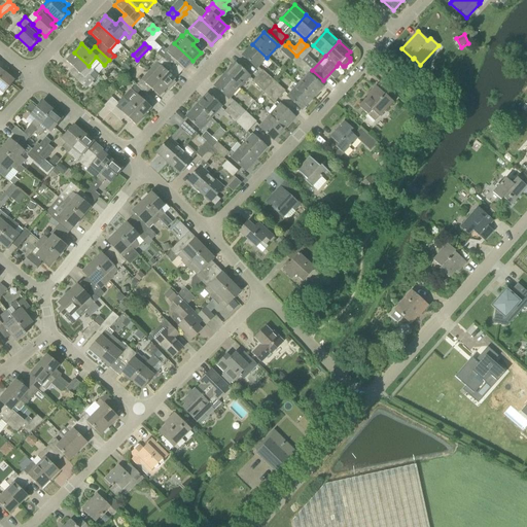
[(184,70),(192,61),(174,43),(167,50),(163,46),(157,54),(162,58),(172,67),(176,62),(184,70)]
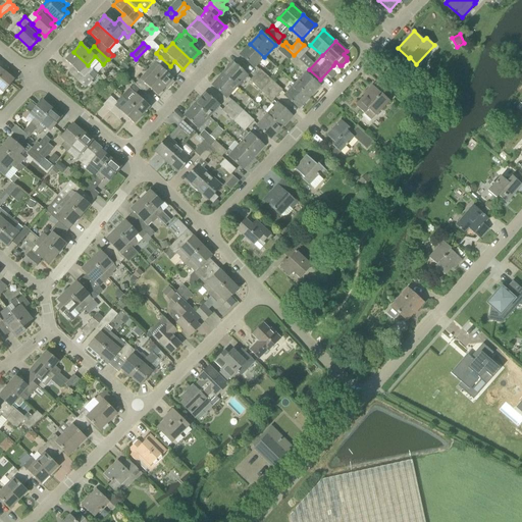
[(254,68),(264,57),(250,44),(240,55),(254,68)]
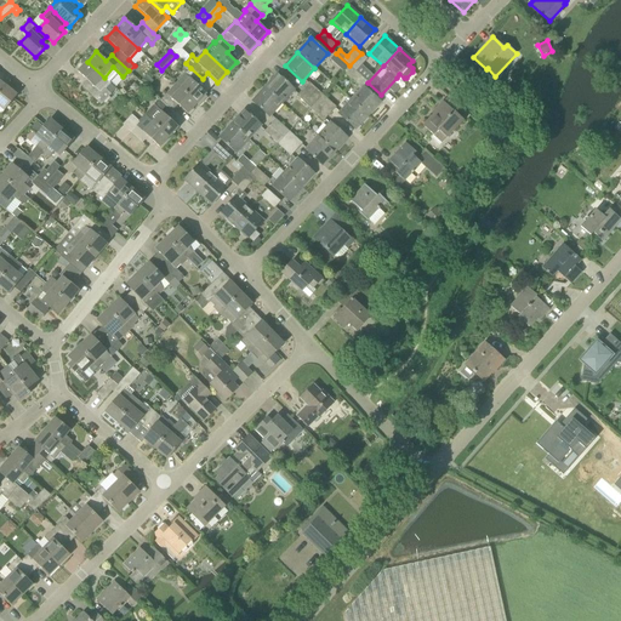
[(345,72),(349,66),(336,53),(330,60),(340,68),(334,75),(337,79),(345,72)]
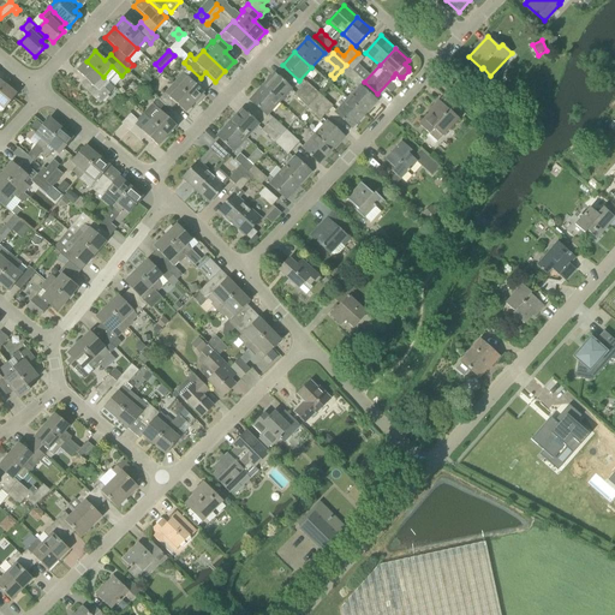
[(346,65),(352,71),(364,59),(358,53),(346,65)]
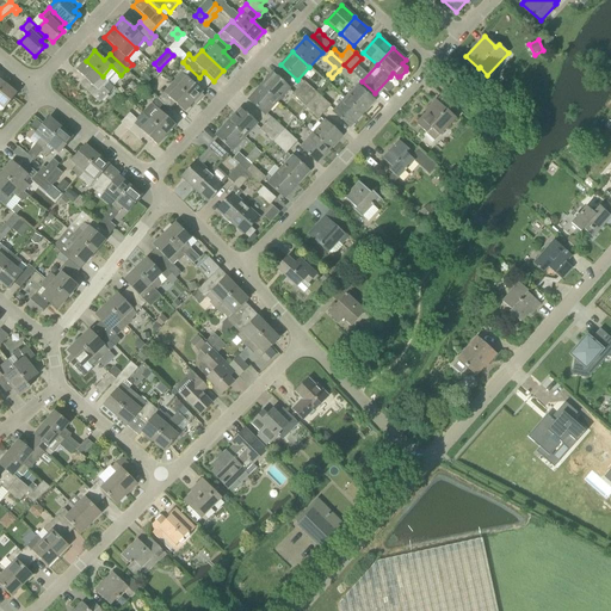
[(103,76),(86,61),(76,71),(86,80),(80,86),(99,103),(109,93),(103,87),(98,91),(93,86),(103,76)]
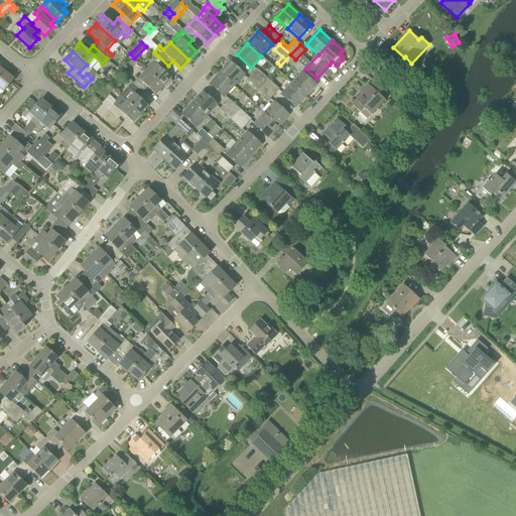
[(295,59),(290,54),(286,59),(296,70),(301,65),(295,59)]
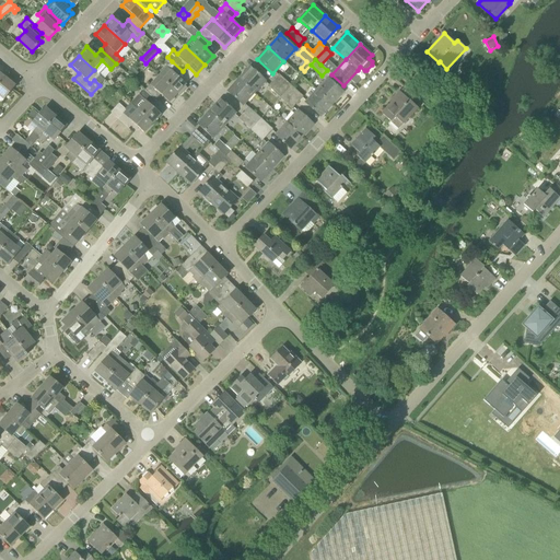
[(177,94),(179,95),(187,88),(185,86),(186,84),(177,77),(183,71),(172,61),(159,76),(162,80),(177,94)]
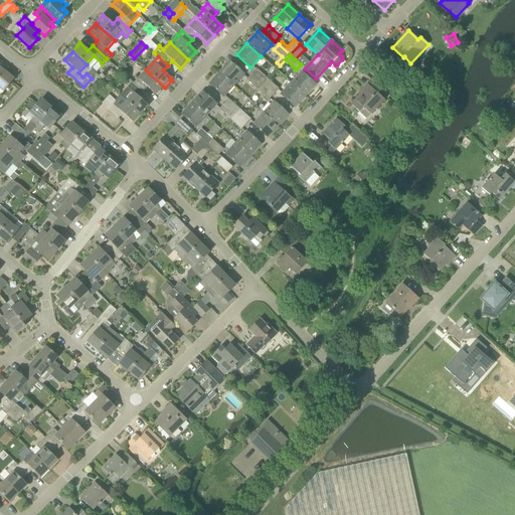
[(219,72),(233,86),(244,74),(229,61),(219,72)]
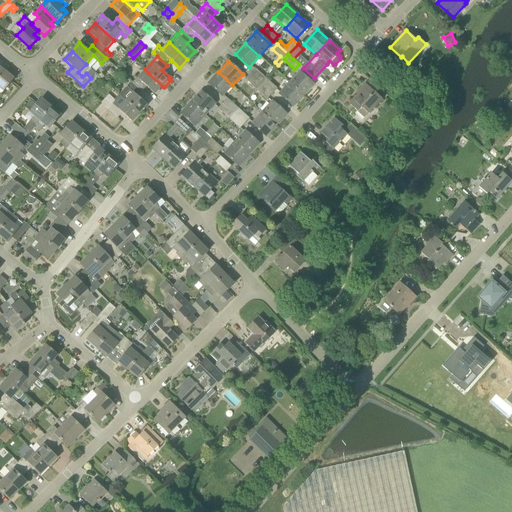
[(255,68),(250,74),(261,84),(266,78),(255,68)]
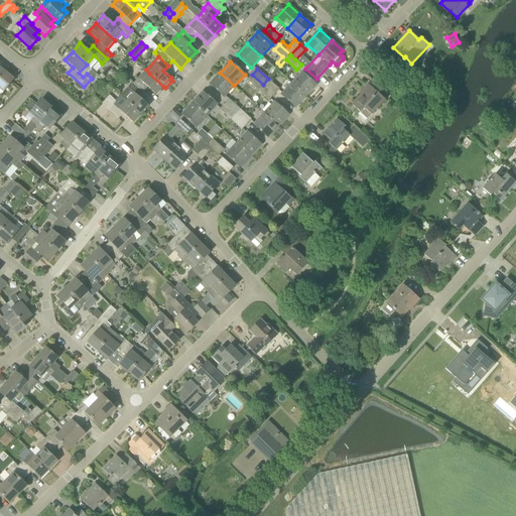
[(163,87),(149,74),(146,70),(133,84),(143,92),(147,88),(156,95),(163,87)]
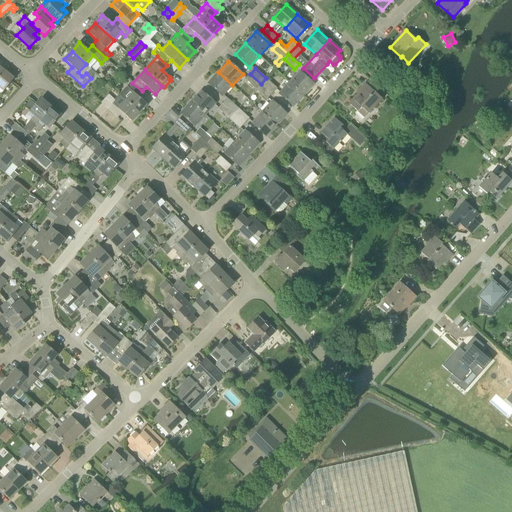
[(0,76),(0,88),(3,91),(4,91),(14,79),(4,71),(0,76)]
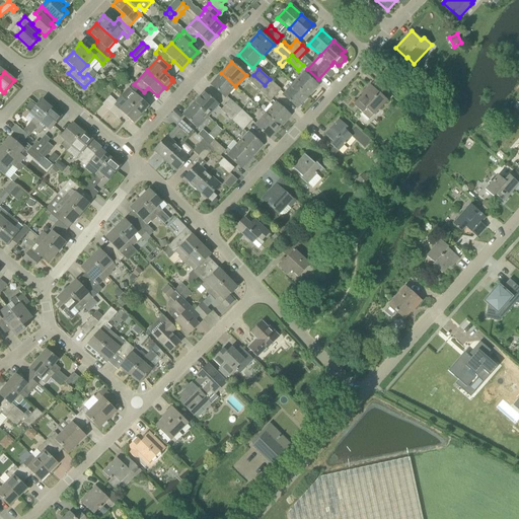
[(235,86),(221,73),(211,84),(225,97),(235,86)]
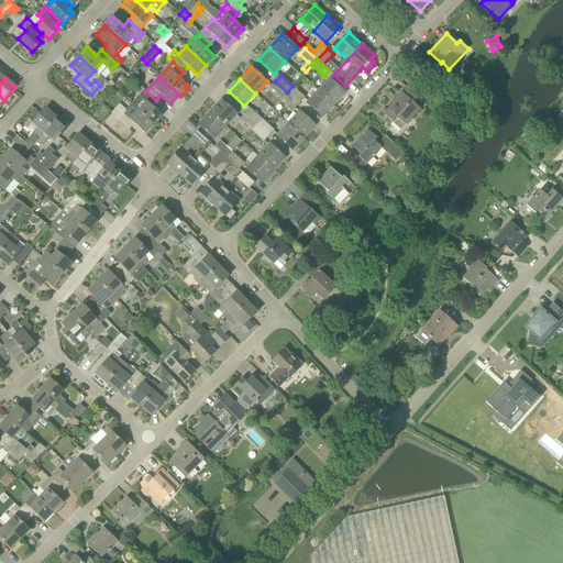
[(329,79),(318,91),(333,106),(344,92),(329,79)]
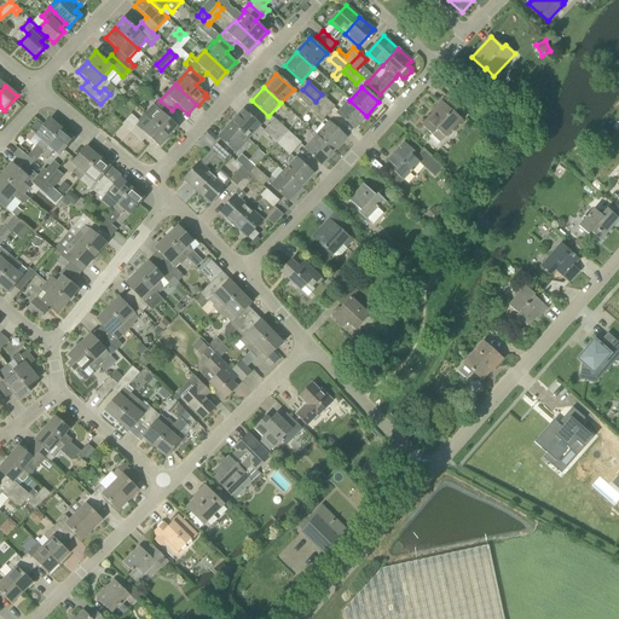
[(296,96),(310,108),(316,102),(302,90),(296,96)]
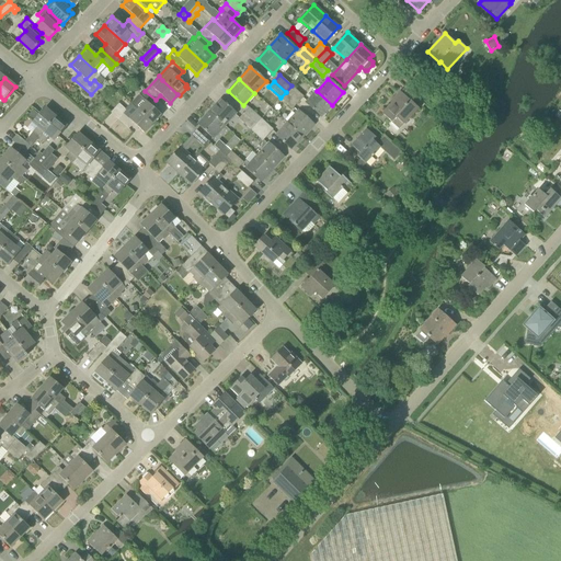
[(404,88),(409,91),(414,86),(410,81),(404,88)]
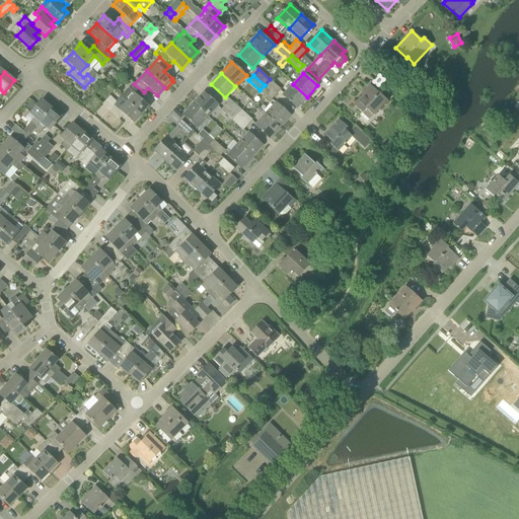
[(270,79),(265,85),(276,95),(281,89),(270,79)]
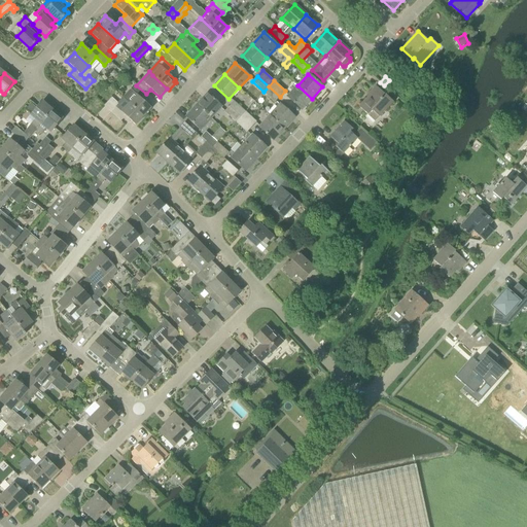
[(392,102),(389,99),(393,95),(384,85),(380,82),(369,95),(370,96),(359,107),(367,115),(372,110),(379,117),(392,102)]
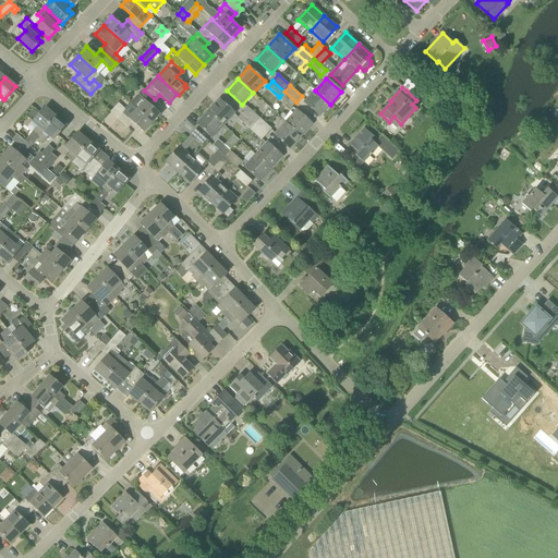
[(130,104),(153,123),(160,114),(150,105),(155,99),(144,91),(140,96),(138,94),(130,104)]
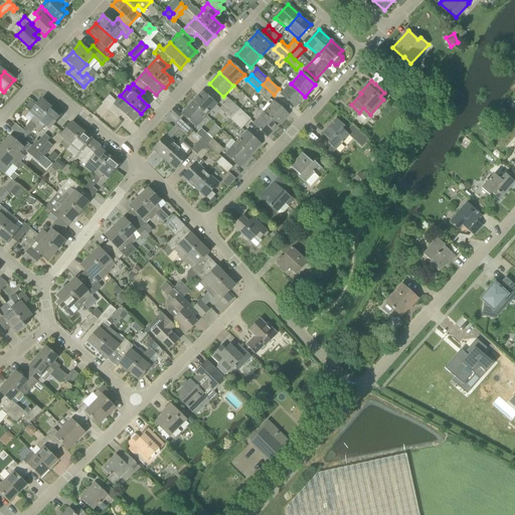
[(305,97),(291,83),(281,95),(295,108),(305,97)]
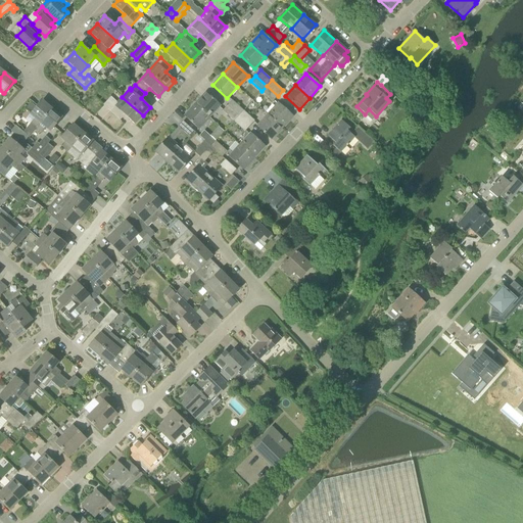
[(278,96),(267,86),(262,91),(273,102),(278,96)]
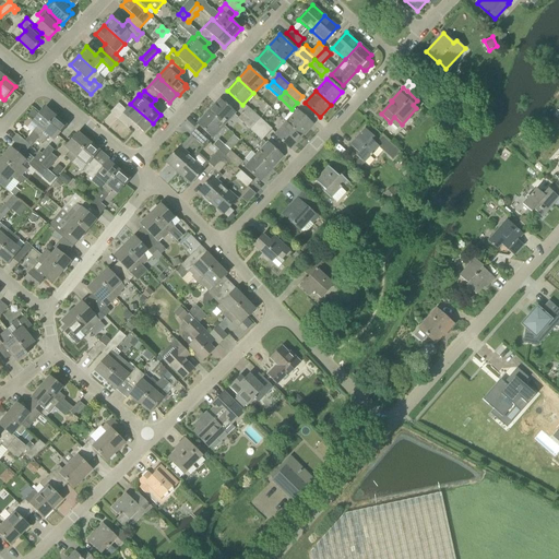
[(209,111),(224,126),(235,114),(219,99),(209,111)]
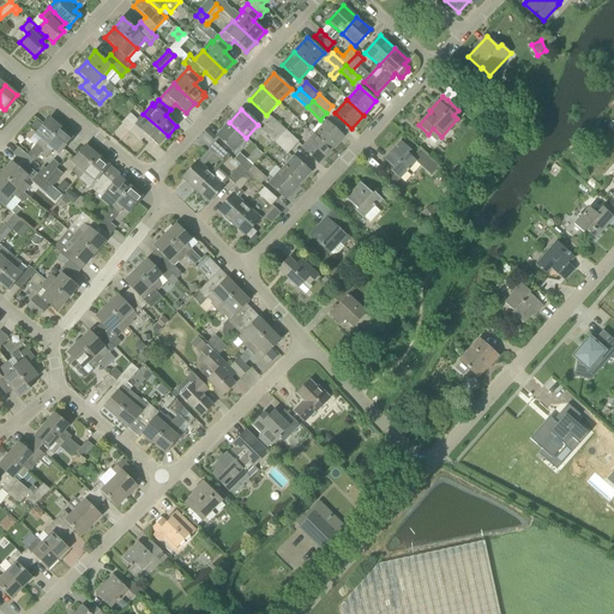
[(158,146),(168,136),(143,114),(137,120),(131,114),(121,124),(140,142),(146,136),(158,146)]
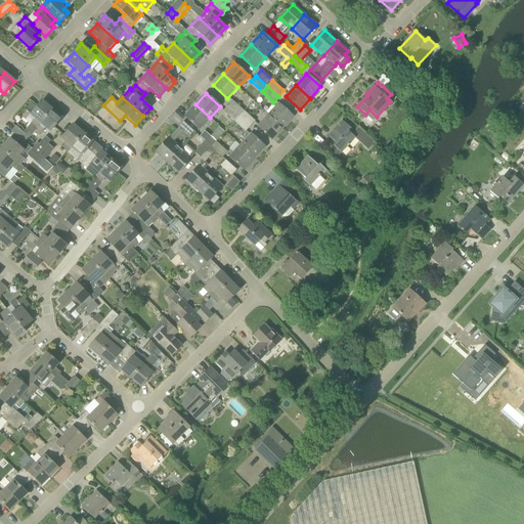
[(239,117),(244,111),(232,100),(228,105),(239,117)]
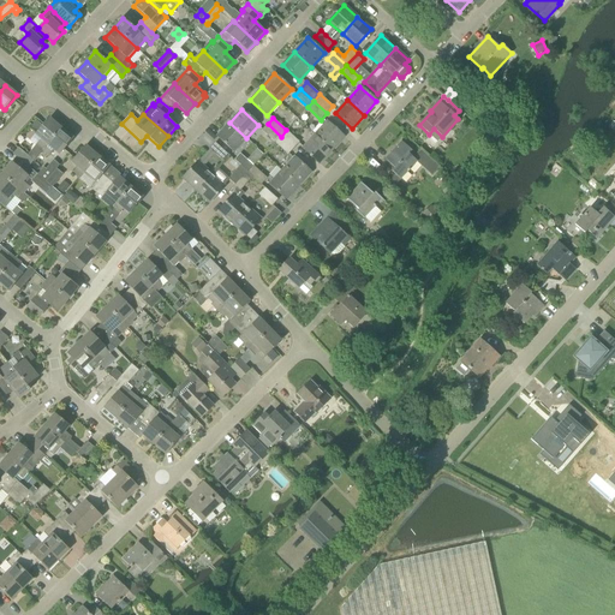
[(49,119),(43,126),(36,120),(30,127),(36,133),(36,135),(41,139),(36,145),(42,151),(61,129),(49,119)]
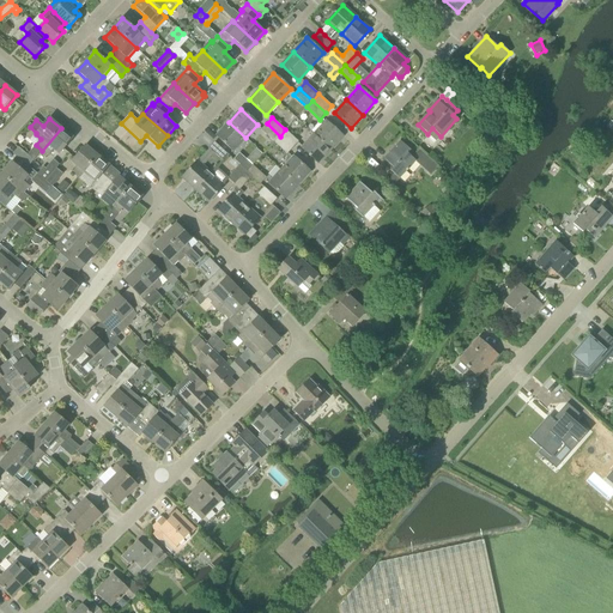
[(326,121),(314,134),(331,150),(343,137),(326,121)]
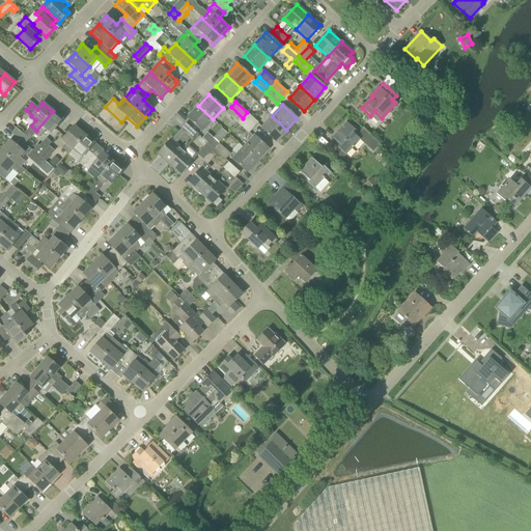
[(213,119),(198,106),(188,117),(202,131),(213,119)]
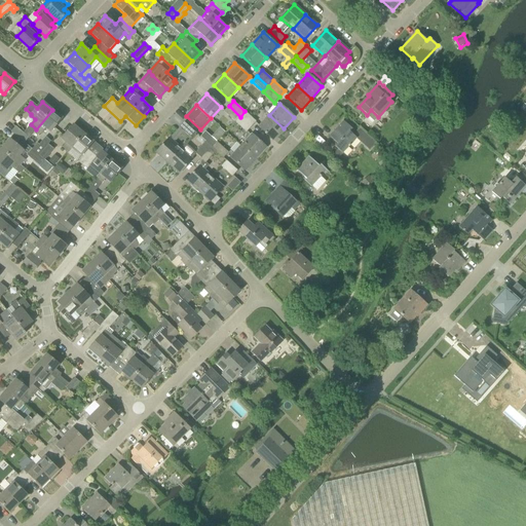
[(240,117),(229,106),(224,112),(235,122),(240,117)]
